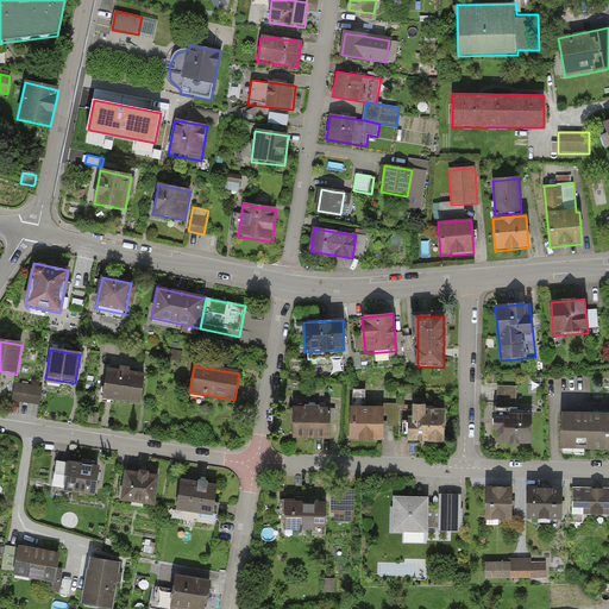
[(101,397),(138,403),(143,374),(106,368),(101,397)]
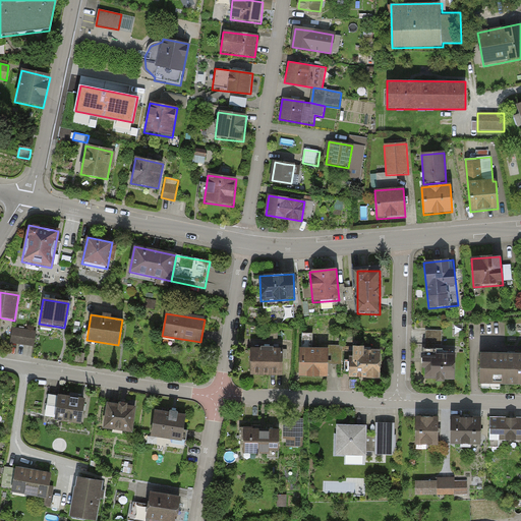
[(427,328),(427,340),(443,339),(443,327),(427,328)]
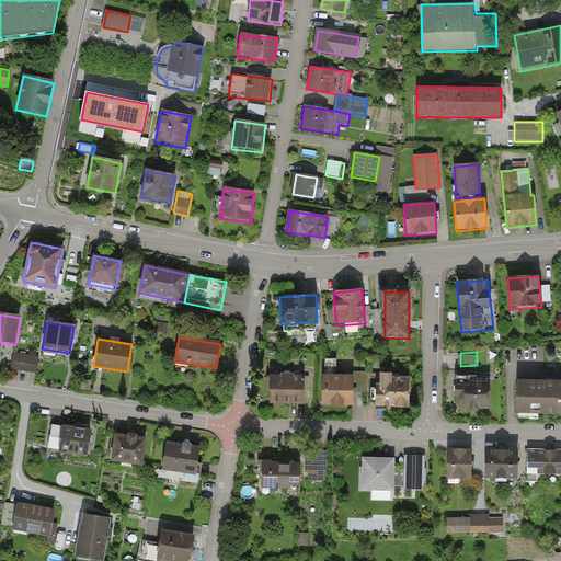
[(35,373),(37,358),(14,354),(11,369),(35,373)]
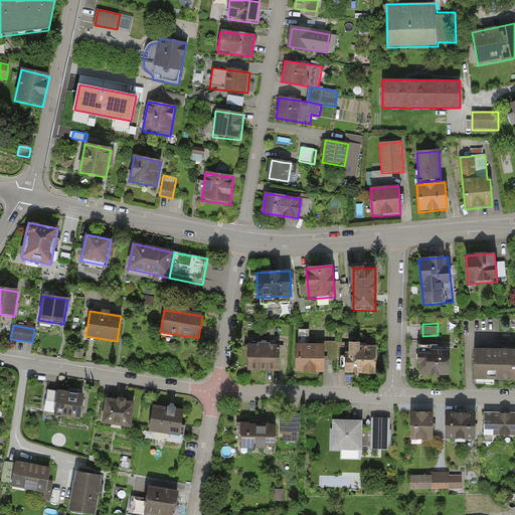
[(325,343),(295,342),(295,369),(324,369),(325,343)]
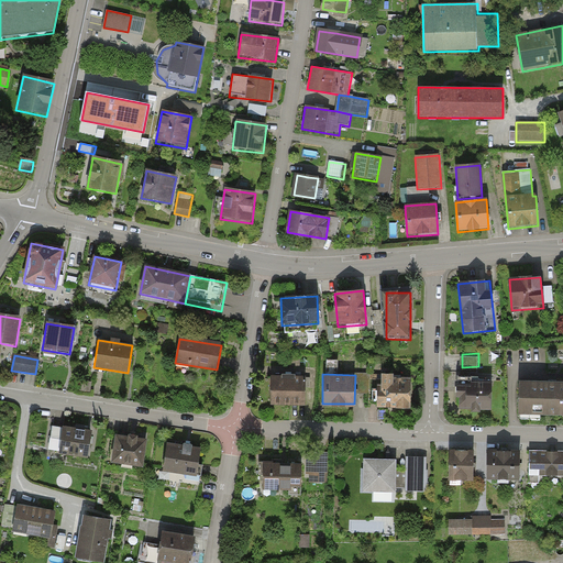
[(304,376),(272,376),(272,403),(304,403),(304,376)]
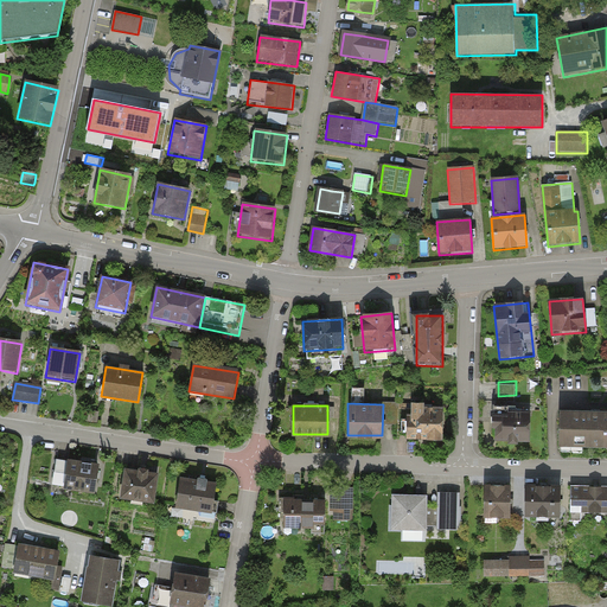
[(404,407),(404,439),(443,439),(443,407),(404,407)]
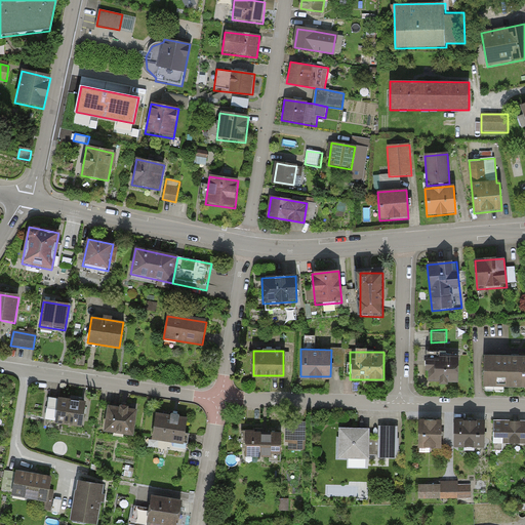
[(458,381),(458,355),(427,355),(427,380),(458,381)]
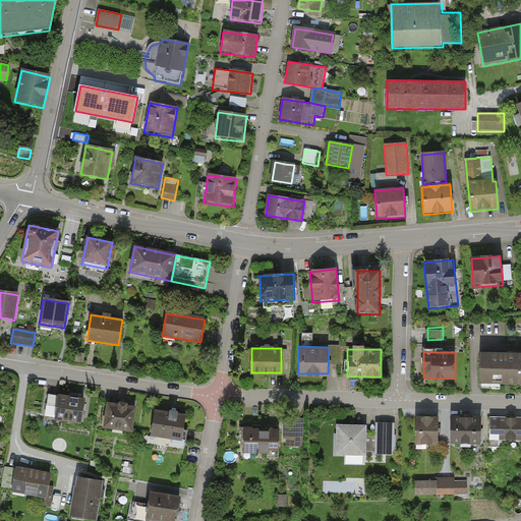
[(520,352),(480,352),(480,383),(520,383),(520,352)]
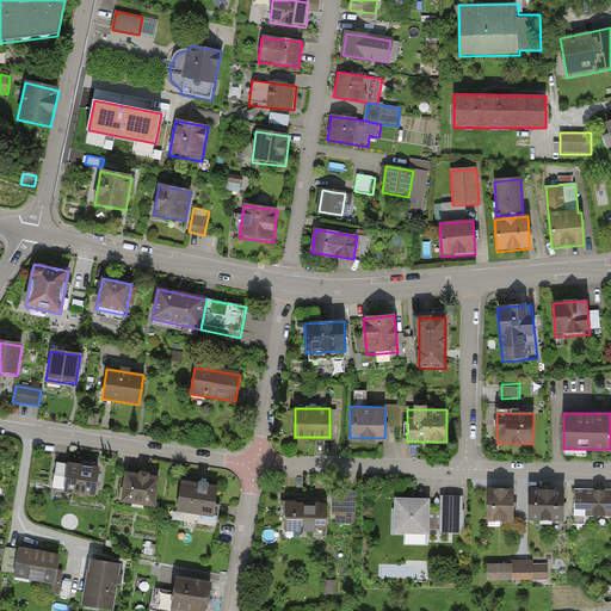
[(98,468),(54,461),(50,488),(94,495),(98,468)]
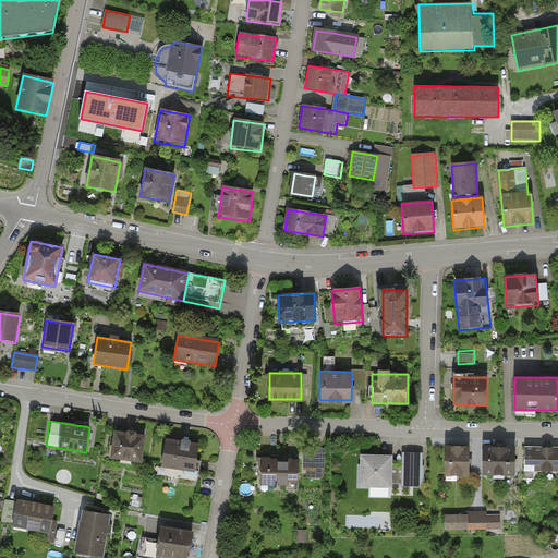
[(145,435),(116,431),(111,458),(141,462),(145,435)]
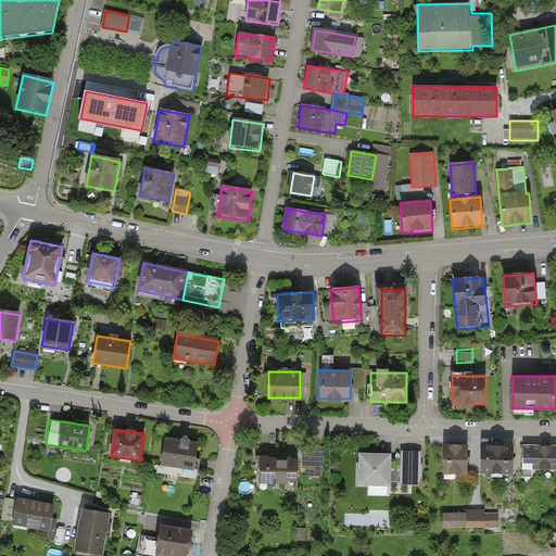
[(197,442),(164,438),(160,465),(192,470),(197,442)]
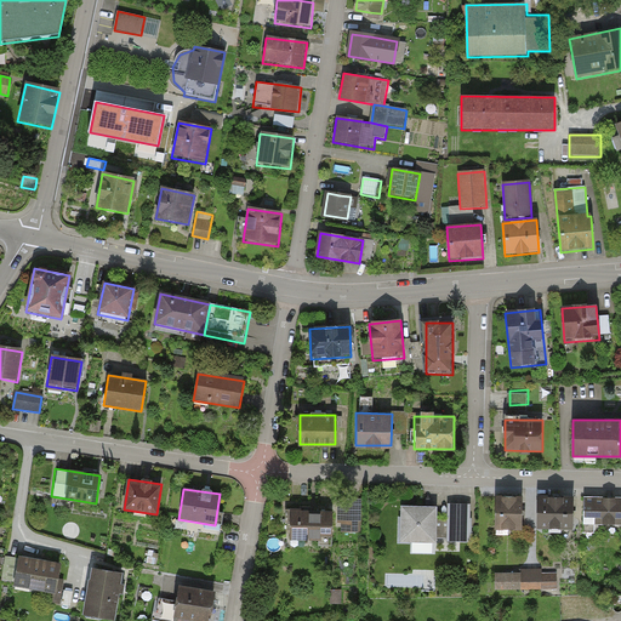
[(524,496),(494,496),(494,531),(523,531),(524,496)]
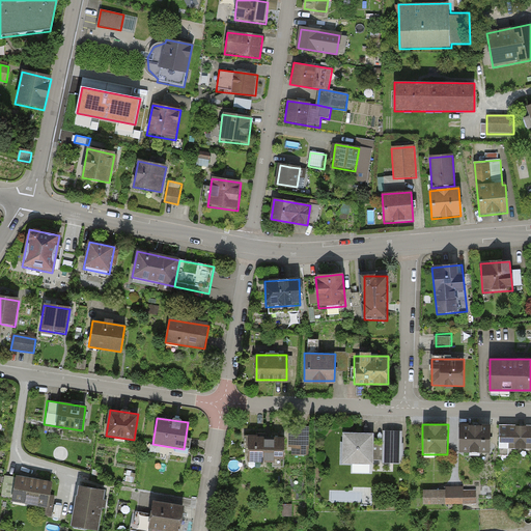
[(492,425),(459,425),(459,452),(492,453),(492,425)]
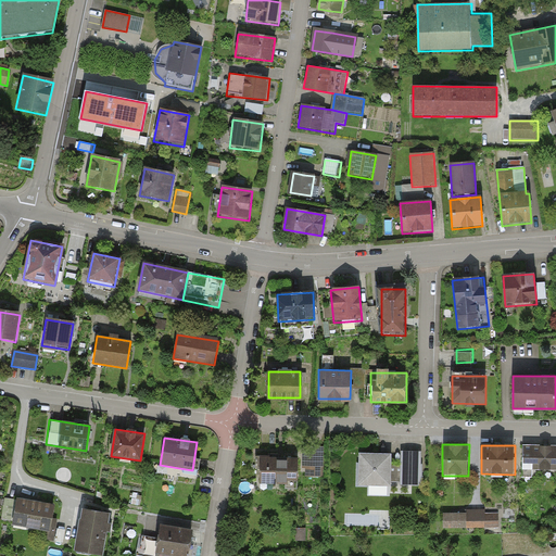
[(323,446),(303,446),(303,477),(323,478),(323,446)]
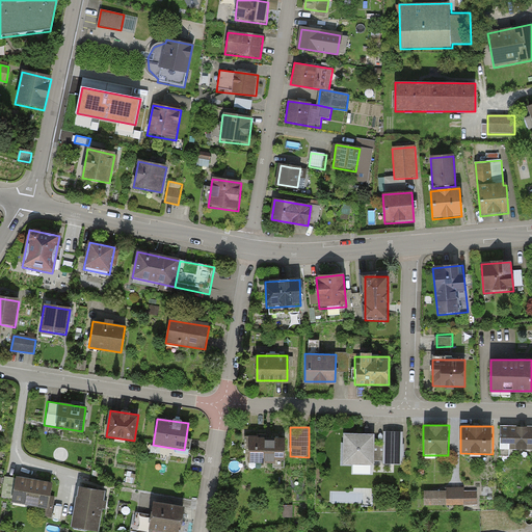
[(531,427),(501,427),(501,450),(531,450),(531,427)]
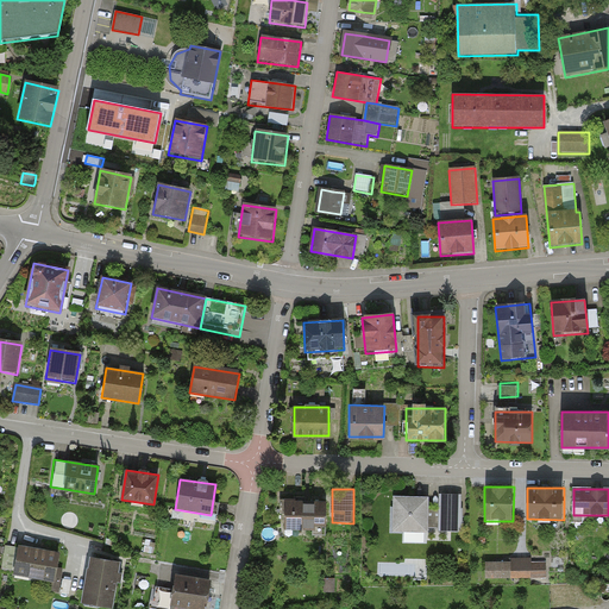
[(462,495),(438,495),(438,532),(462,532),(462,495)]
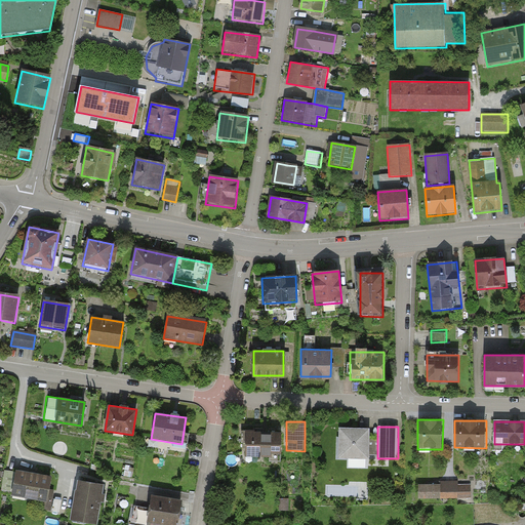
[(367,428),(337,428),(337,458),(367,458),(367,428)]
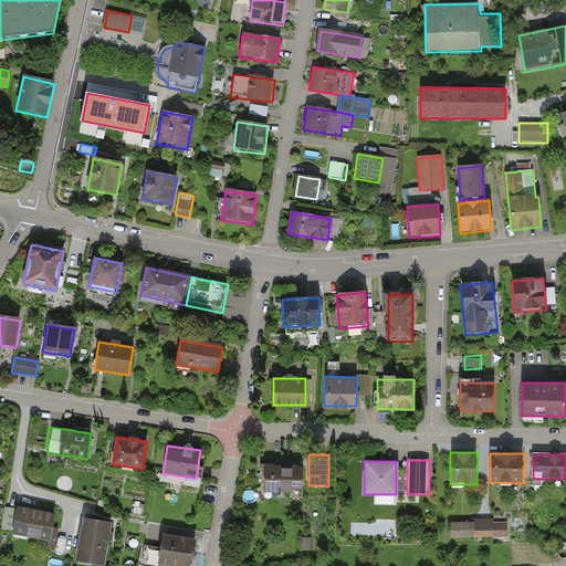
[(303,463),(263,462),(262,494),(302,495),(303,463)]
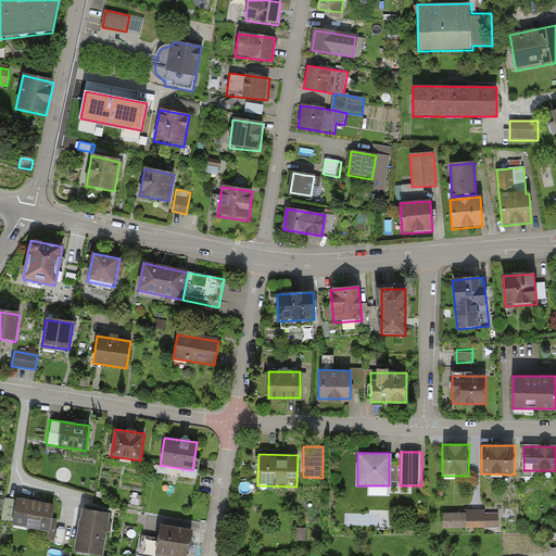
[(54,503),(16,498),(12,526),(50,531),(54,503)]
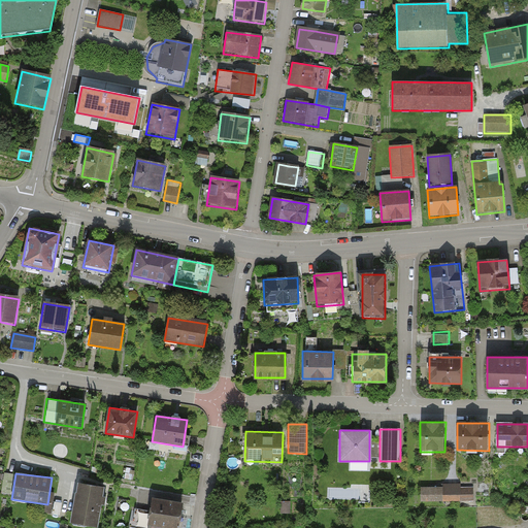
[(463,485),(462,481),(449,481),(449,499),(475,498),(474,485),(463,485)]
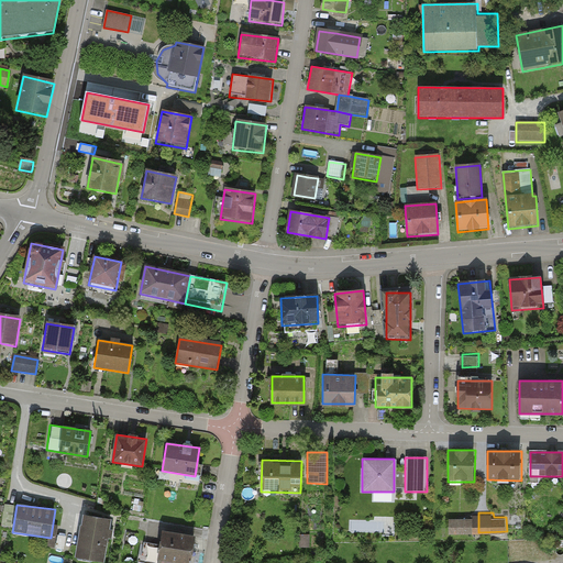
[(473,530),(473,514),(450,514),(450,530),(473,530)]
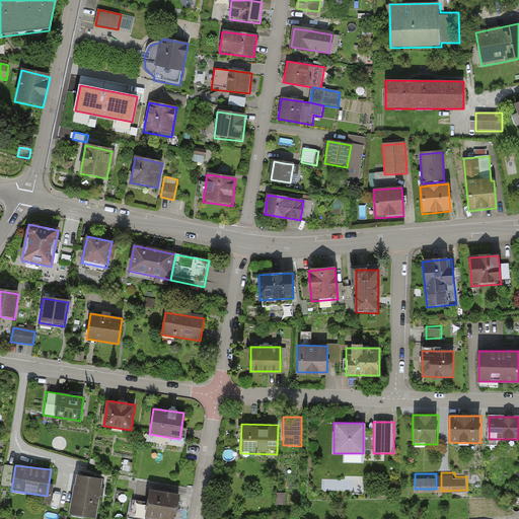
[(101,478),(75,474),(70,514),(96,518),(101,478)]
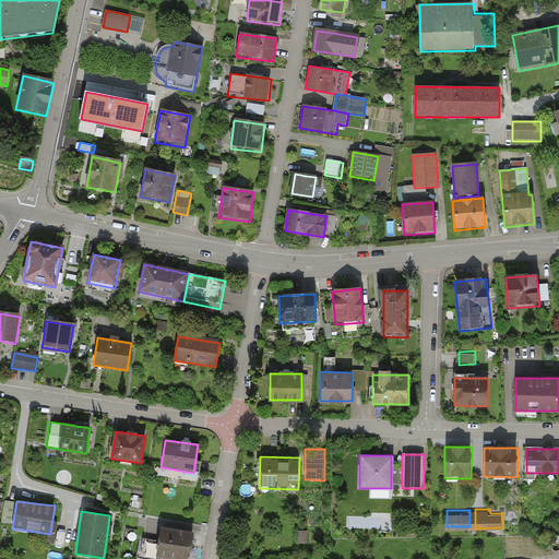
[(189,558),(193,533),(161,527),(155,558),(189,558)]
